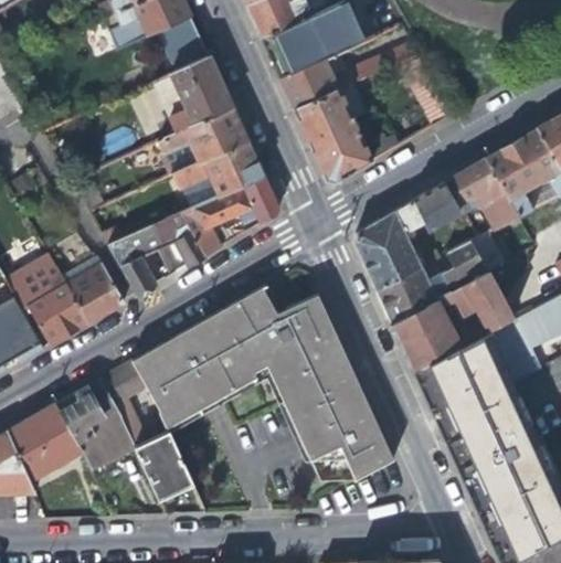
[(114,0),(101,7),(107,19),(147,0),(114,0)]
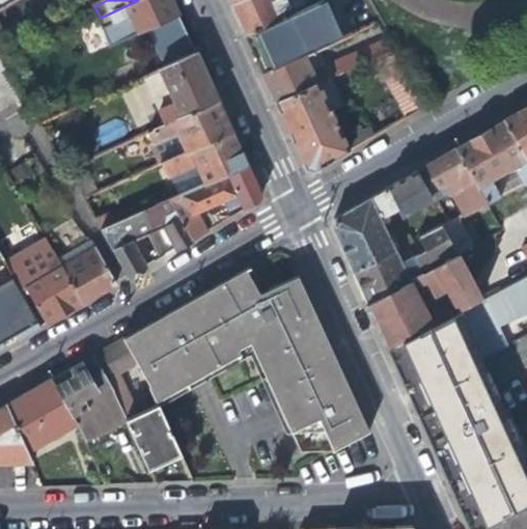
[(149,47),(188,30),(184,22),(173,0),(138,0),(101,18),(106,30),(122,23),(130,40),(143,35),(149,47)]
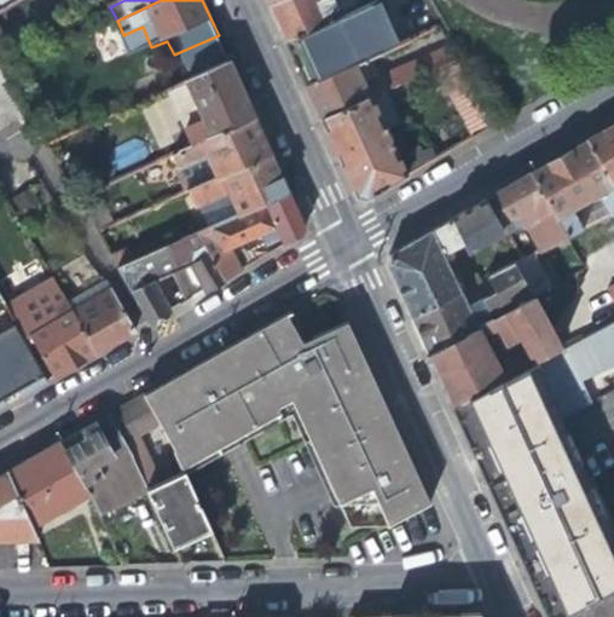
[(343,0),(336,4),(334,0),(289,0),(271,9),(277,22),(287,41),(329,23),(380,0),(343,0)]
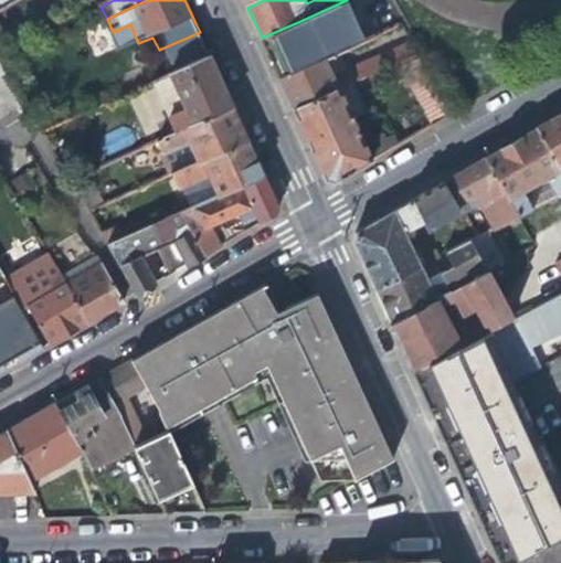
[(347,0),(262,38),(271,59),(281,81),(328,61),(342,54),(366,44),(347,0)]
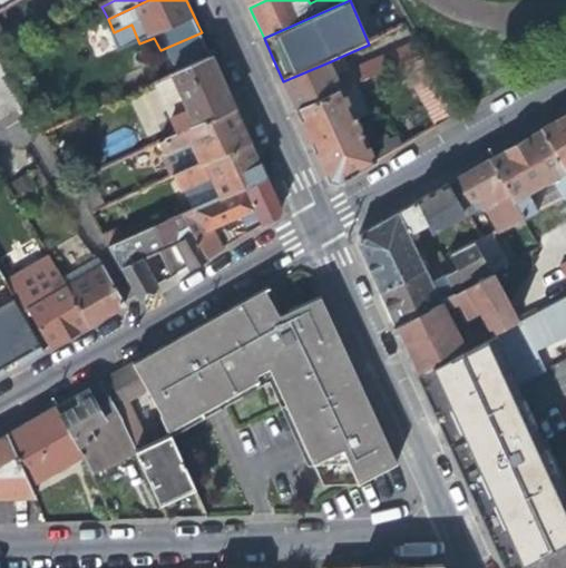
[(418,47),(354,76),(340,82),(331,61),(283,81),(290,95),(299,115),(362,85),(399,67),(423,56),(418,47)]
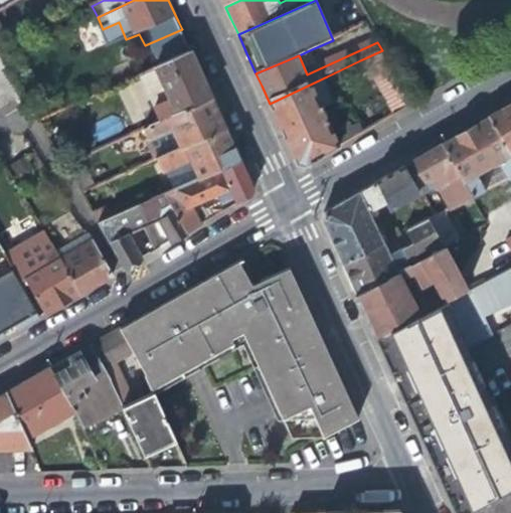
[(320,68),(312,49),(299,55),(307,74),(320,68)]
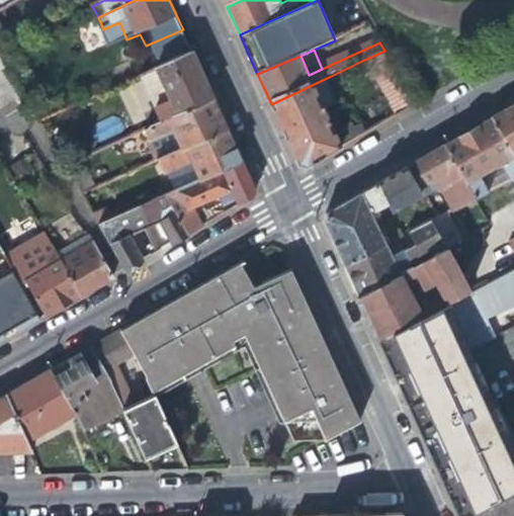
[(396,119),(416,108),(401,80),(384,51),(362,61),(396,119)]
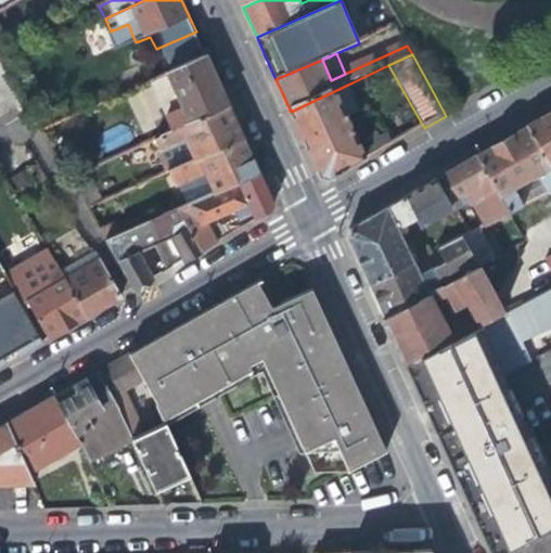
[(5,64),(0,55),(0,111),(4,119),(28,105),(5,64)]
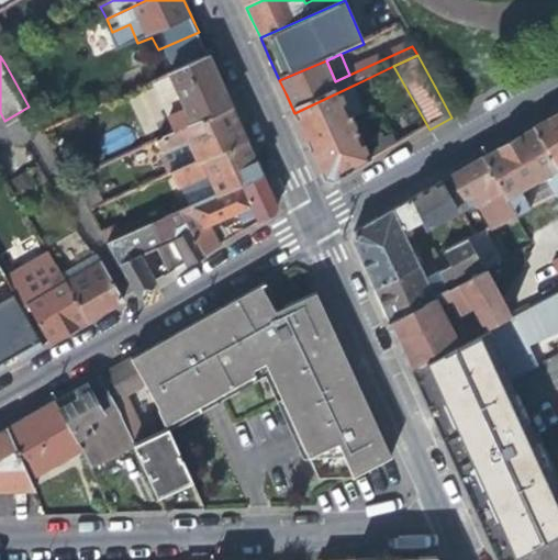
[(170,118),(177,133),(233,107),(220,78),(211,57),(155,84),(164,103),(181,94),(189,109),(170,118)]
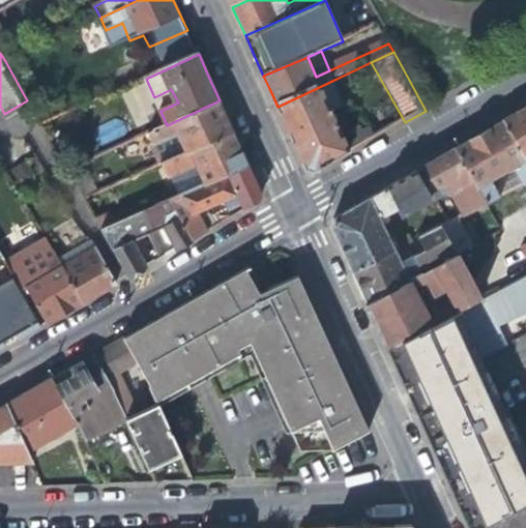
[(348,105),(337,79),(278,107),(292,139),(307,172),(314,175),(377,139),(372,129),(366,134),(362,129),(345,138),(332,113),(348,105)]
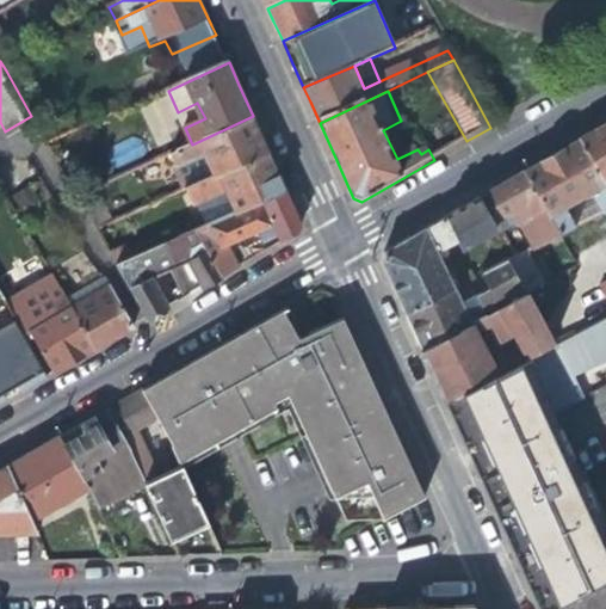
[(205,157),(216,178),(270,154),(260,133),(253,116),(192,145),(168,155),(175,170),(205,157)]
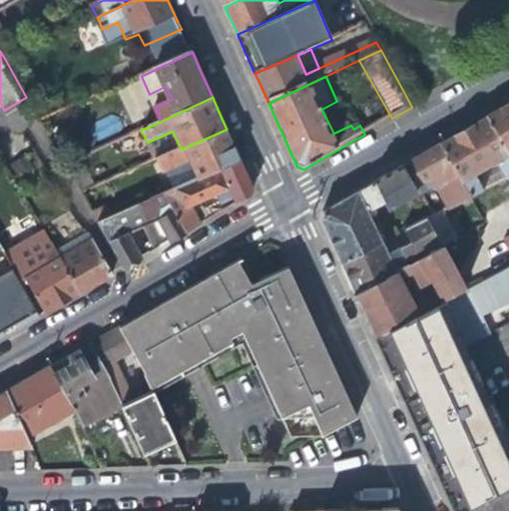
[(508,104),(488,117),(508,152),(508,104)]
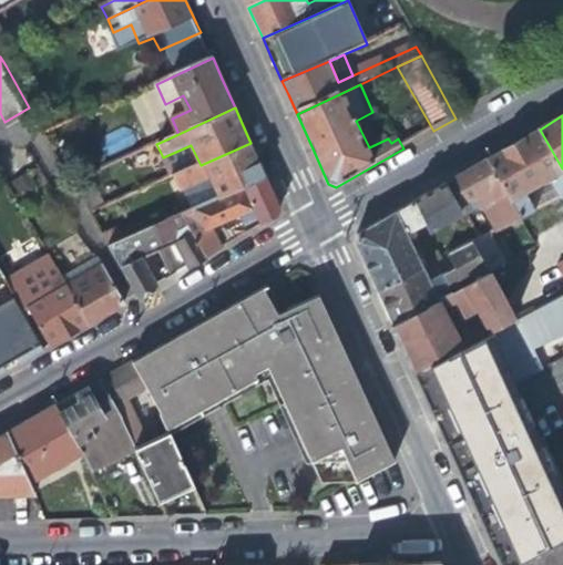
[(562,168),(540,130),(490,158),(522,218),(532,213),(523,194),(550,178),(562,198),(562,168)]
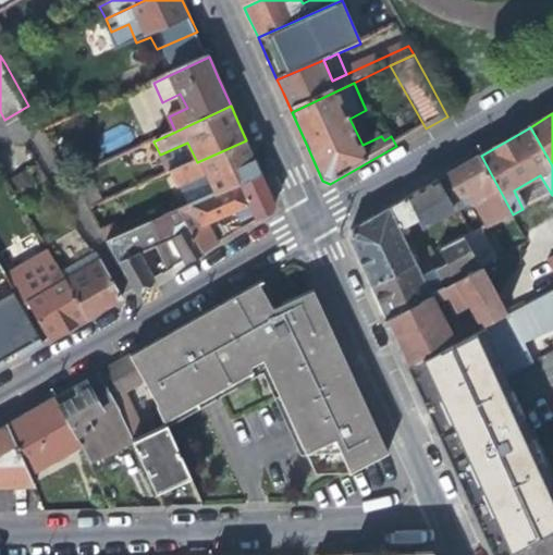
[(134,128),(107,133),(110,150),(137,146),(134,128)]
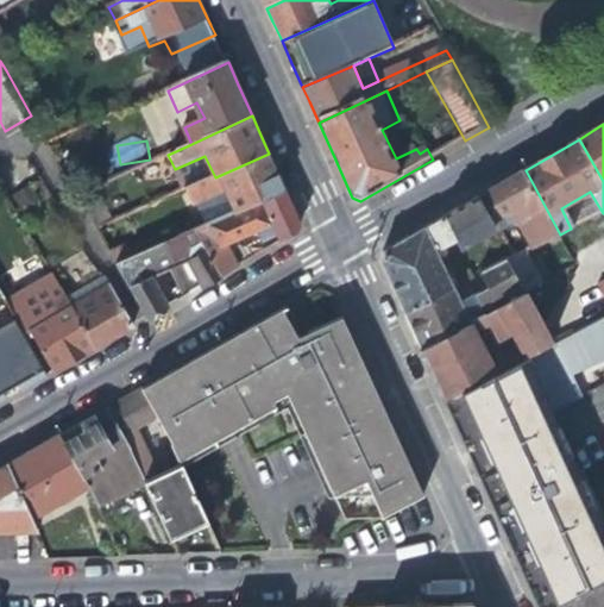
[(197,204),(208,224),(240,210),(285,188),(276,167),(269,154),(215,177),(187,191),(195,205),(197,204)]
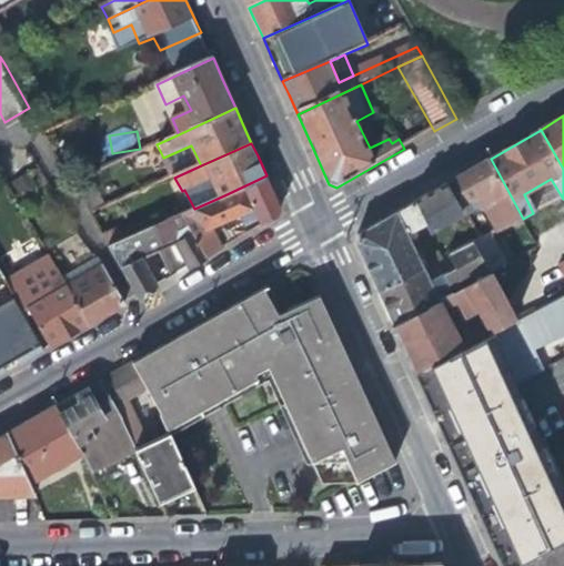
[(504,228),(523,219),(491,159),(469,172),(449,183),(466,216),(491,203),(504,228)]
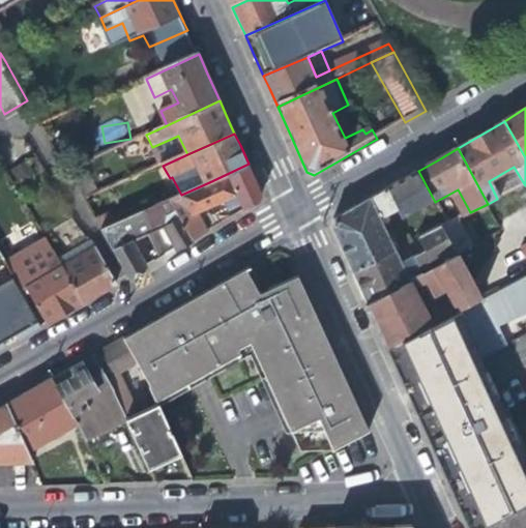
[(241,201),(246,211),(260,203),(262,195),(255,178),(249,164),(209,182),(181,195),(170,200),(193,241),(210,231),(199,212),(227,200),(230,205),(241,201)]
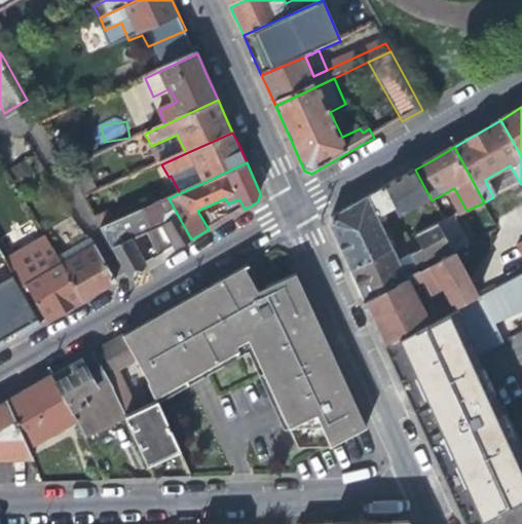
[(337,244),(349,270),(394,248),(379,218),(395,210),(396,214),(411,204),(398,180),(366,198),(331,218),(330,226),(337,244)]
